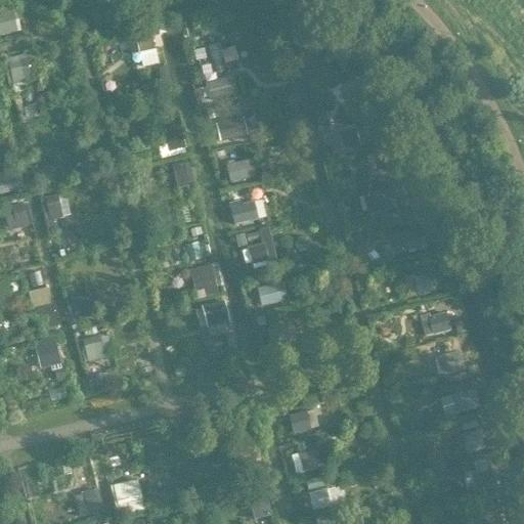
[(0,36),(16,33),(12,11),(0,13),(0,36)]
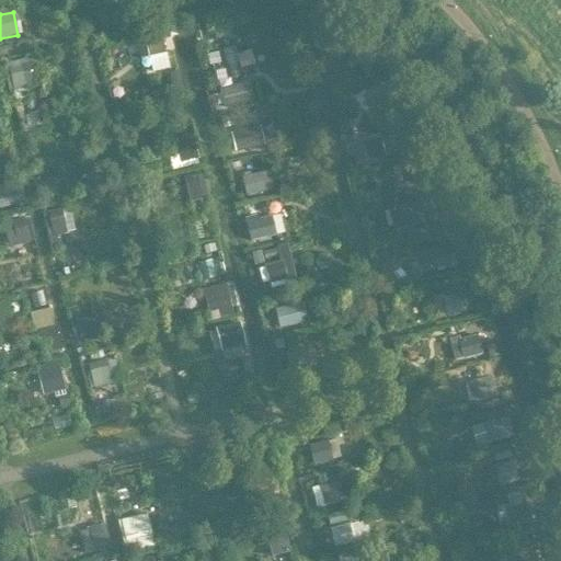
[(165,54),(159,27),(140,32),(147,58),(165,54)]
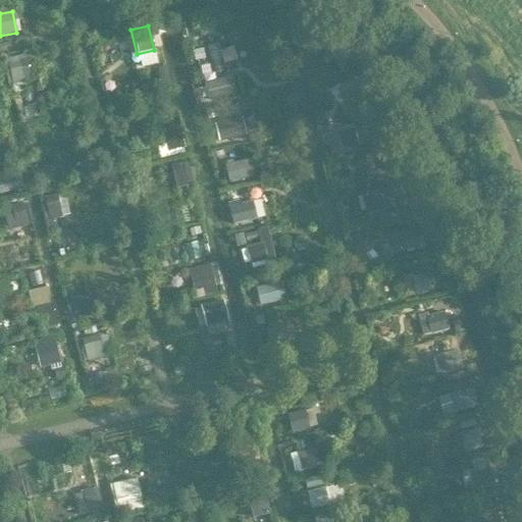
[(32,83),(25,54),(4,59),(10,87),(32,83)]
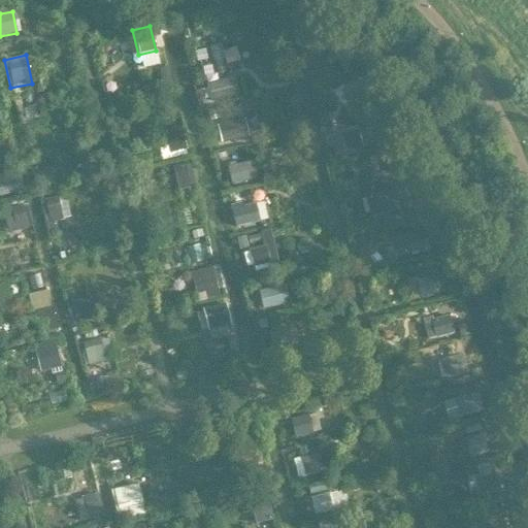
[(238,96),(233,77),(206,85),(210,102),(238,96)]
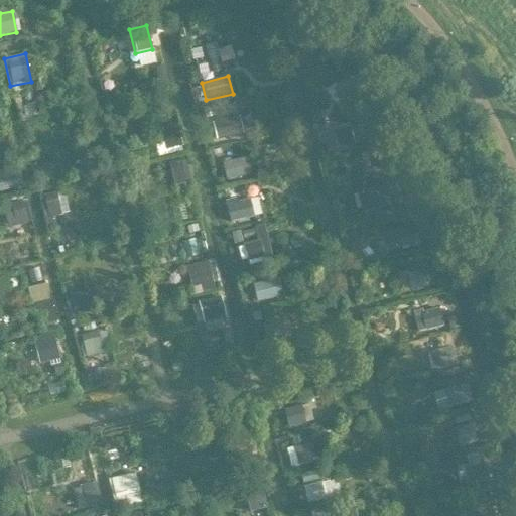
[(242,134),(238,116),(212,123),(216,140),(242,134)]
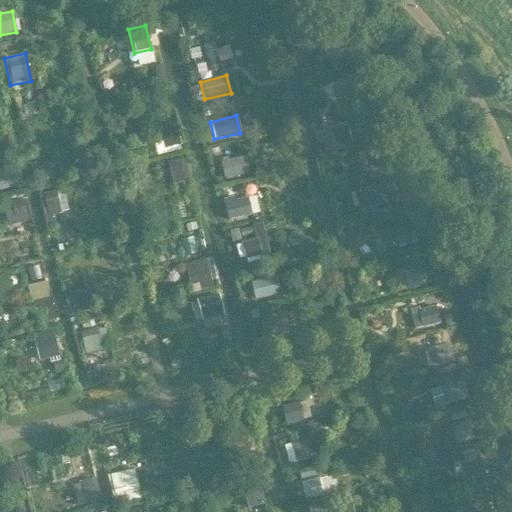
[(181,150),(175,124),(151,129),(157,156),(181,150)]
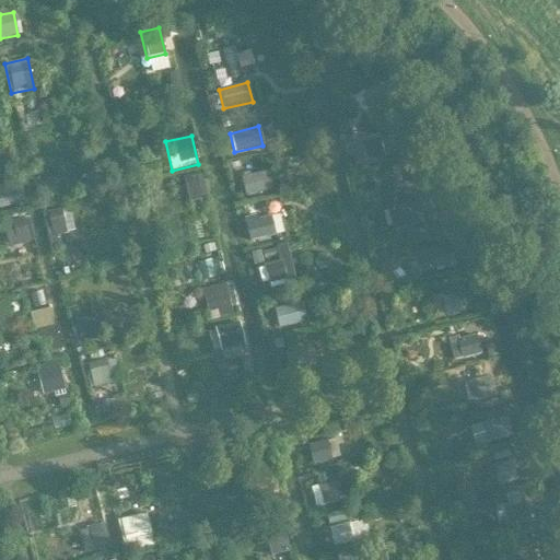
[(385,156),(381,140),(363,144),(368,161),(385,156)]
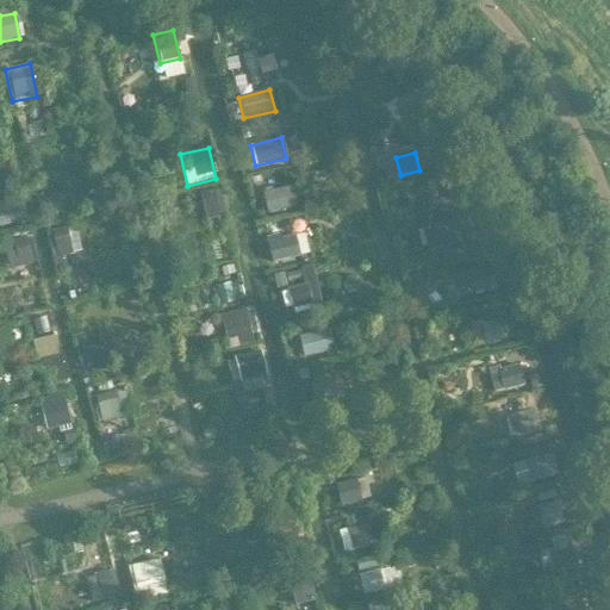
[(287,210),(282,188),(262,194),(266,215),(287,210)]
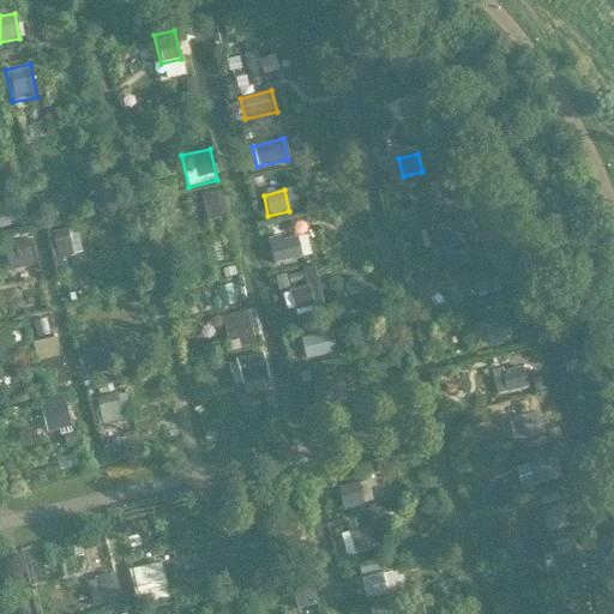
[(227,215),(221,191),(215,193),(214,191),(200,194),(208,223),(222,218),(221,216),(227,215)]
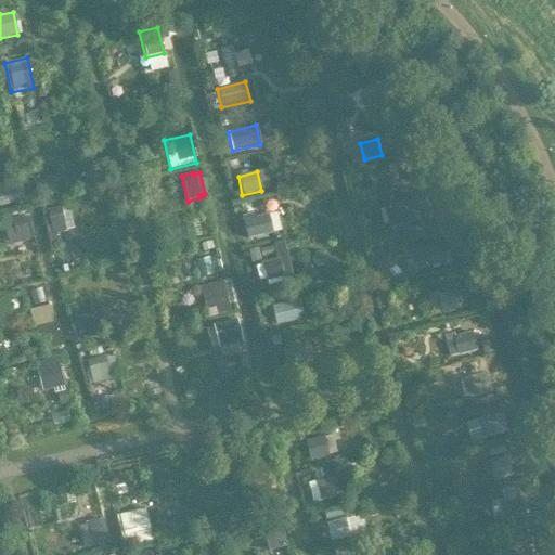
[(56,195),(51,176),(33,181),(38,199),(56,195)]
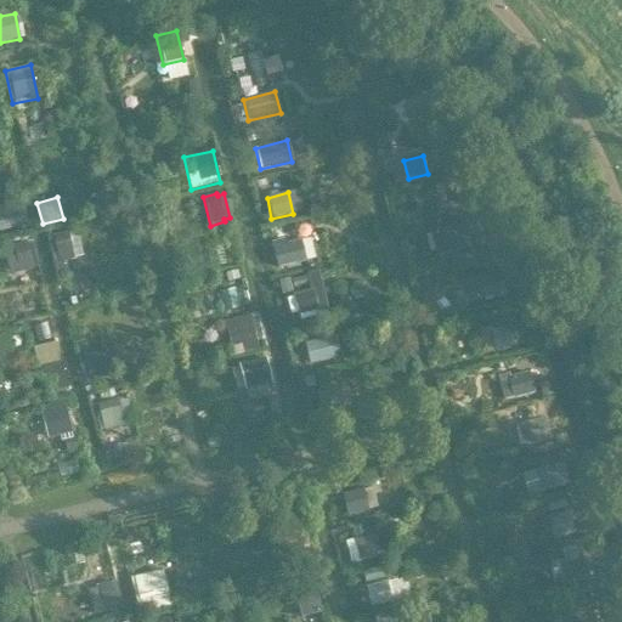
[(0,231),(27,225),(22,199),(0,204),(0,231)]
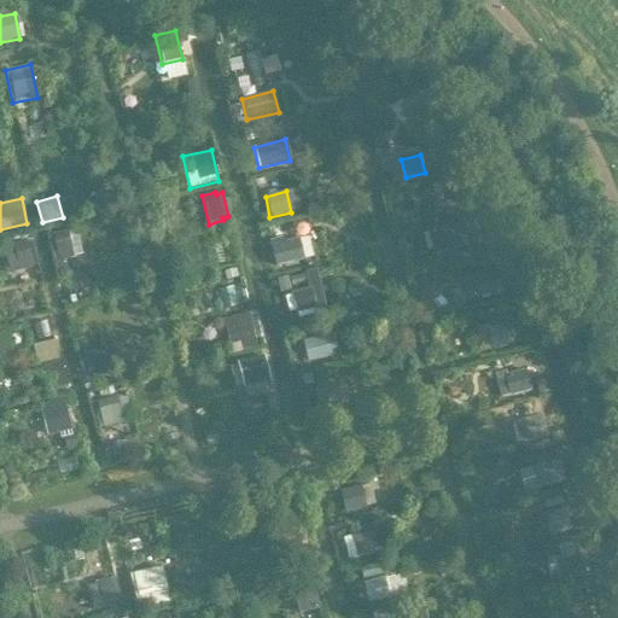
[(466,242),(462,222),(443,227),(448,246),(466,242)]
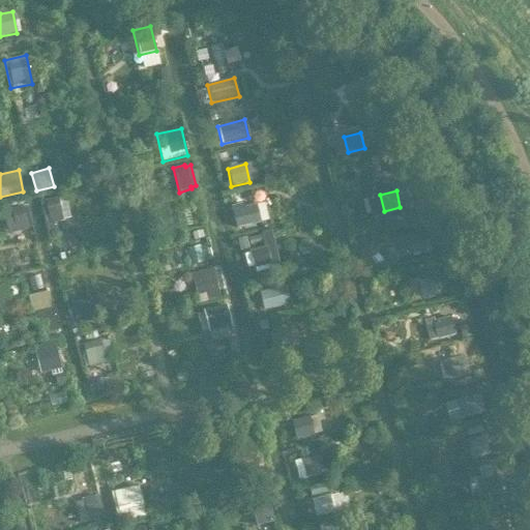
[(63,221),(57,198),(42,201),(49,224),(63,221)]
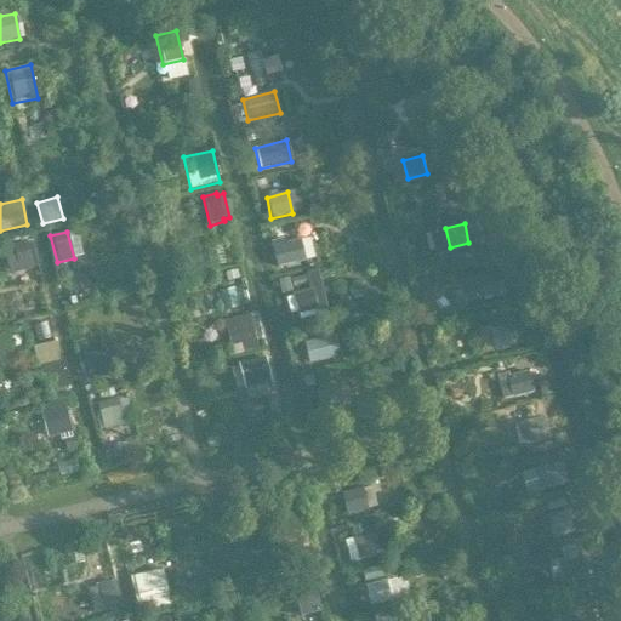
[(38,266),(32,243),(27,244),(27,241),(12,245),(20,273),(34,269),(33,267),(38,266)]
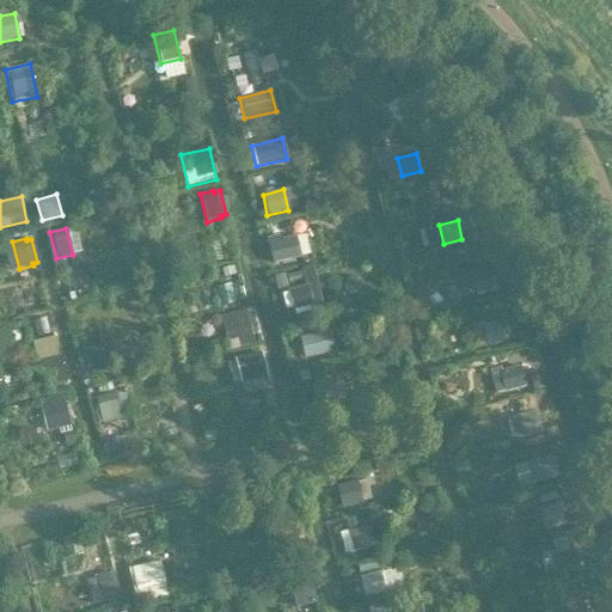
[(301,257),(297,238),(275,243),(280,262),(301,257)]
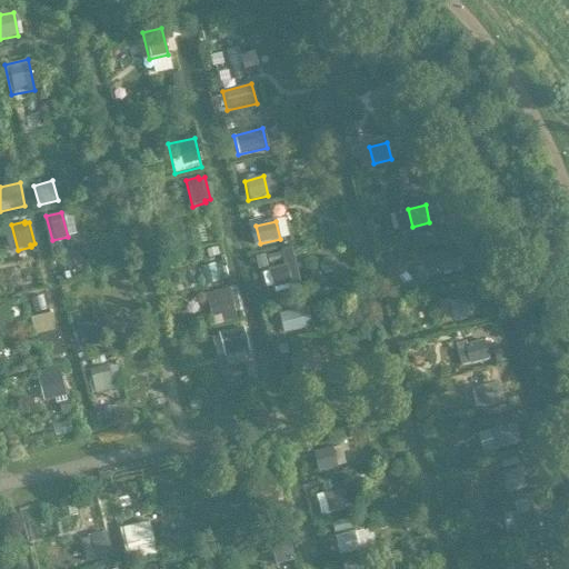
[(300,289),(292,249),(279,251),(282,267),(267,270),(271,289),(288,285),(290,291),(300,289)]
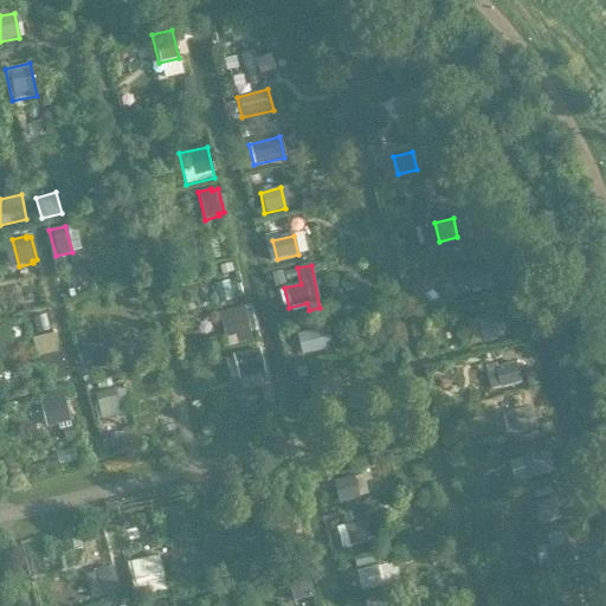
[(482,287),(477,269),(459,274),(464,291),(482,287)]
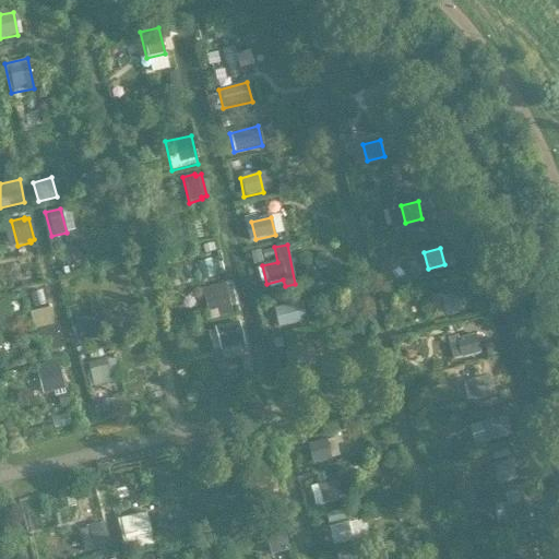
[(230,307),(225,283),(201,289),(207,313),(230,307)]
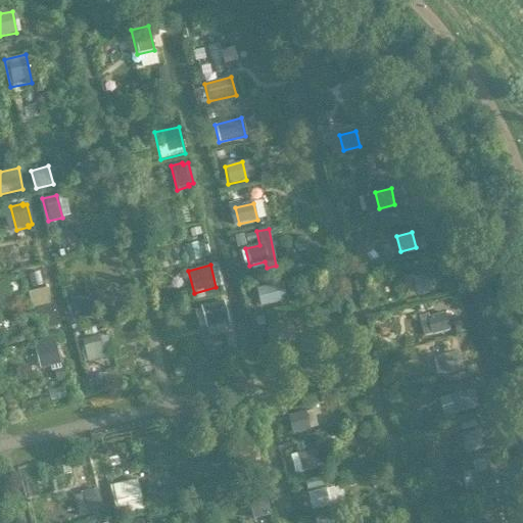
[(433,289),(429,273),(413,277),(417,293),(433,289)]
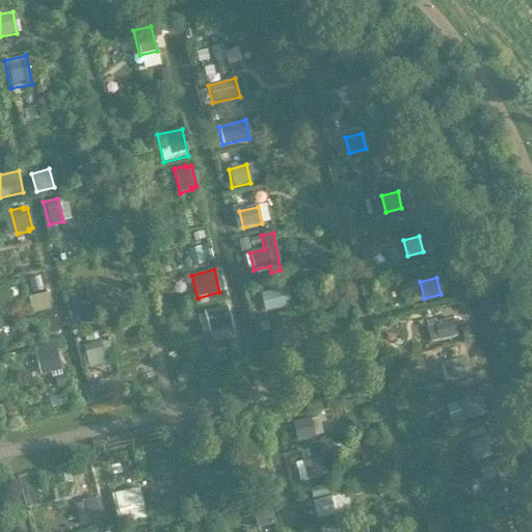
[(283,308),(277,290),(259,294),(264,312),(283,308)]
